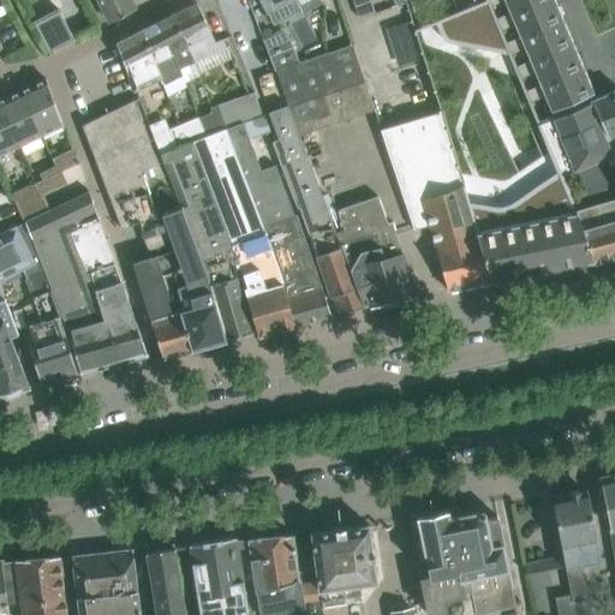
[(130,0),(97,0),(109,23),(135,10),(130,0)]
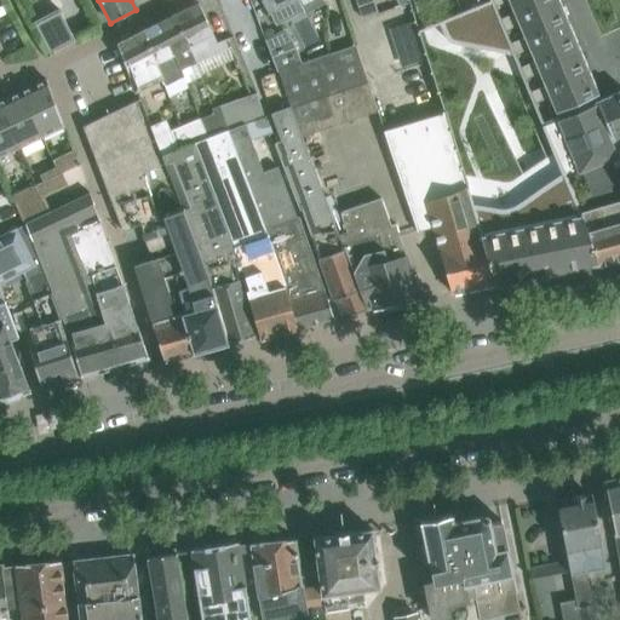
[(260,0),(268,12),(269,12),(275,26),(276,24),(304,11),(305,13),(326,3),(323,0),(260,0)]
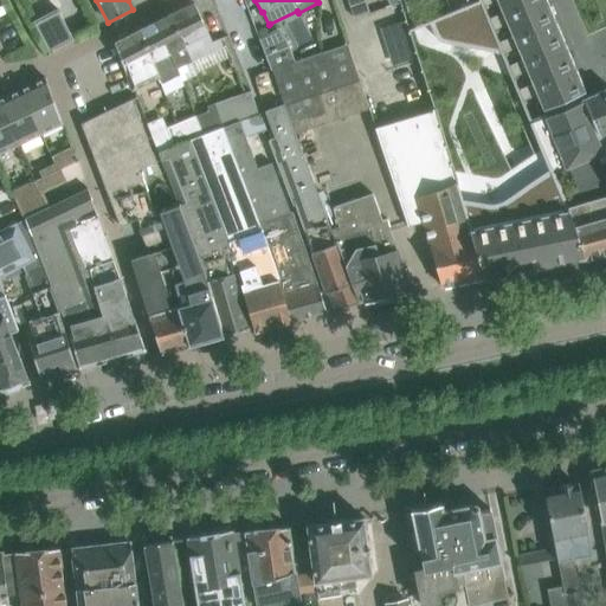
[(404,23),(418,23),(416,0),(408,0),(404,0),(404,23)]
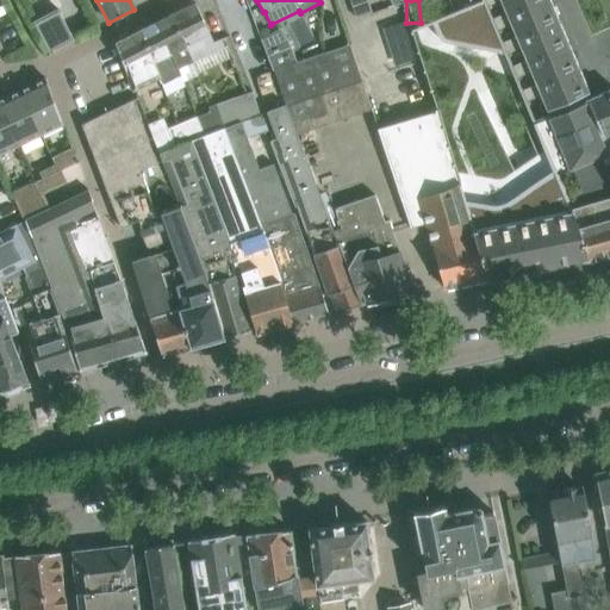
[(483,0),(481,0),(428,23),(436,43),(506,54),(483,0)]
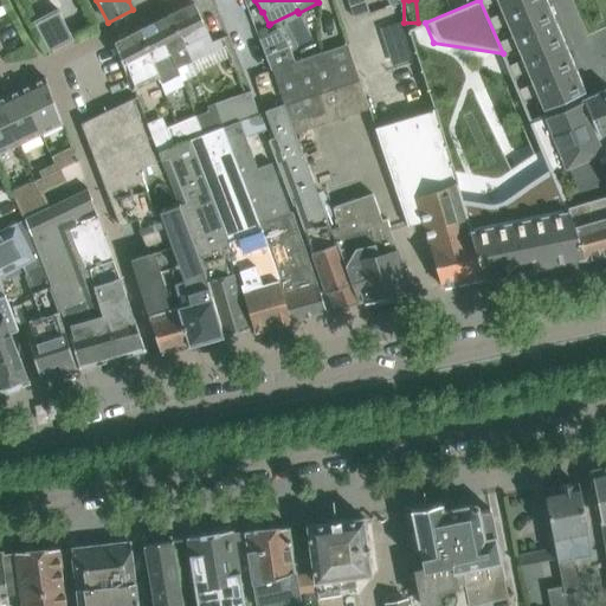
[(605,0),(482,0),(484,6),(533,121),(584,100),(605,152),(605,0)]
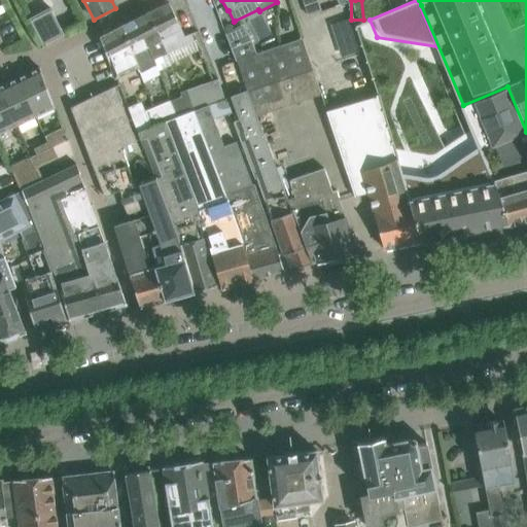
[(169,2),(148,12),(168,53),(194,39),(190,33),(186,36),(169,2)]
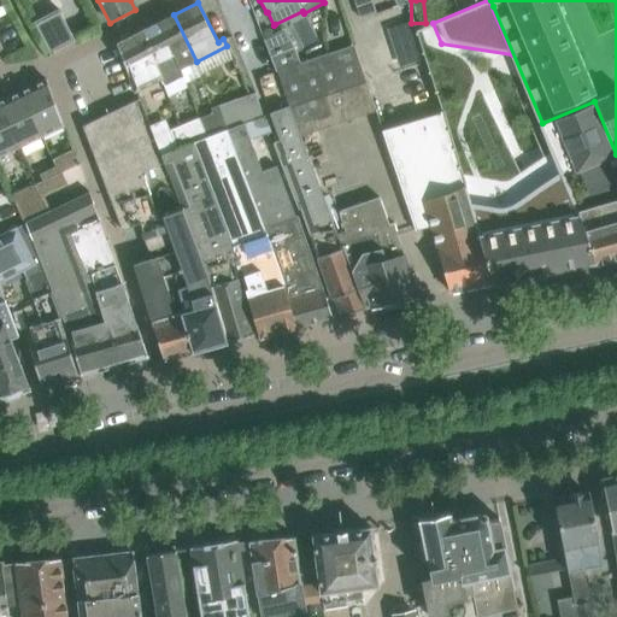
[(70,36),(58,15),(36,25),(48,47),(70,36)]
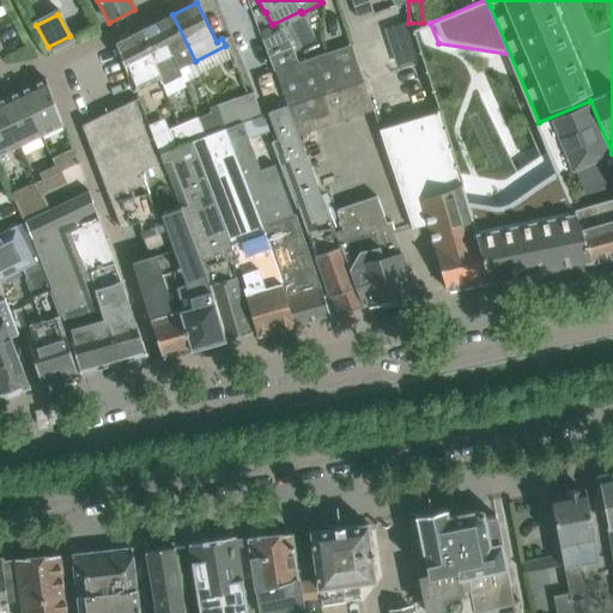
[(173,14),(157,23),(173,53),(171,53),(178,70),(195,61),(173,14)]
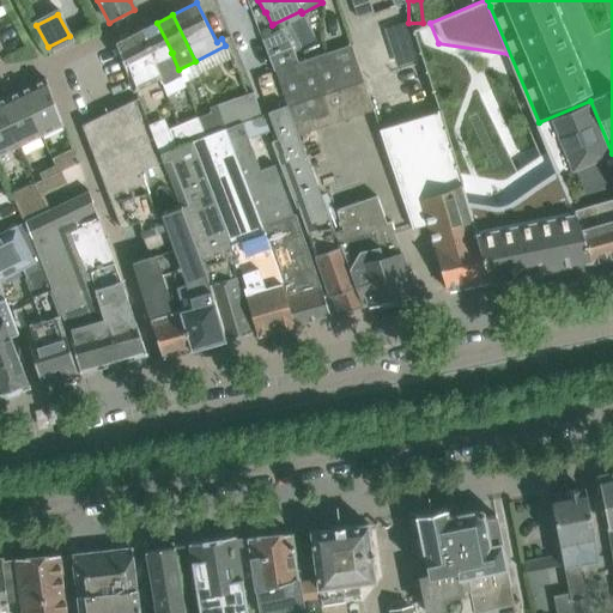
[(157,23),(141,30),(168,80),(164,83),(169,95),(186,86),(180,74),(181,74),(178,70),(171,53),(173,53),(157,23)]
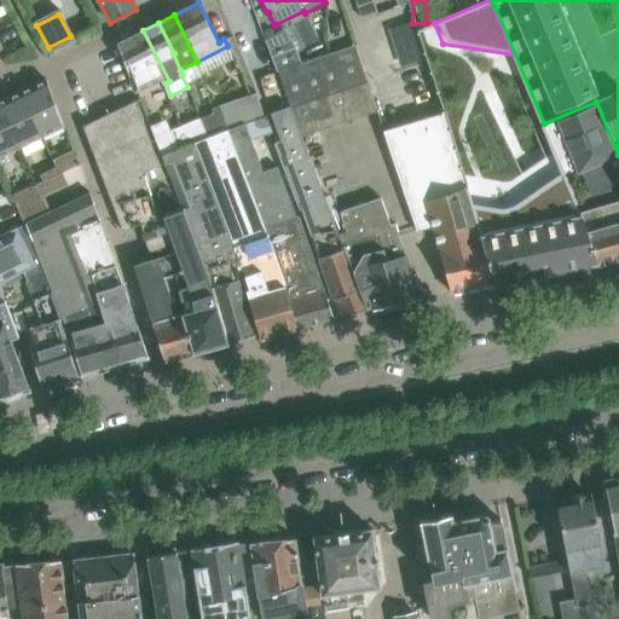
[(129,76),(136,91),(162,76),(166,84),(169,81),(143,30),(117,44),(129,76)]
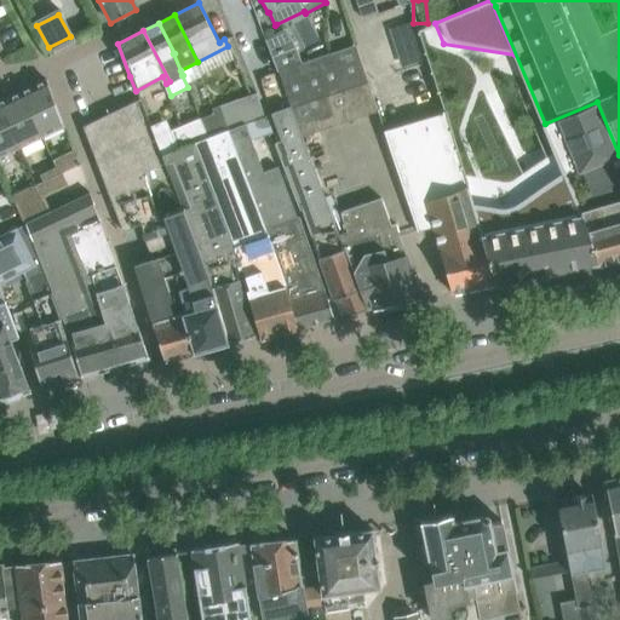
[(291,105),(290,105),(291,108),(291,109),(368,82),(355,45),(302,63),(291,67),(279,70),(291,105)]
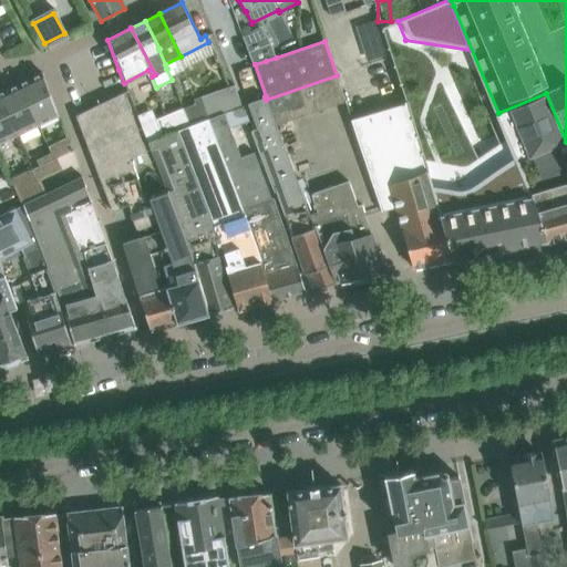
[(276,58),(270,43),(258,48),(258,45),(253,47),(254,50),(248,52),(253,65),(255,64),(266,61),(276,58)]
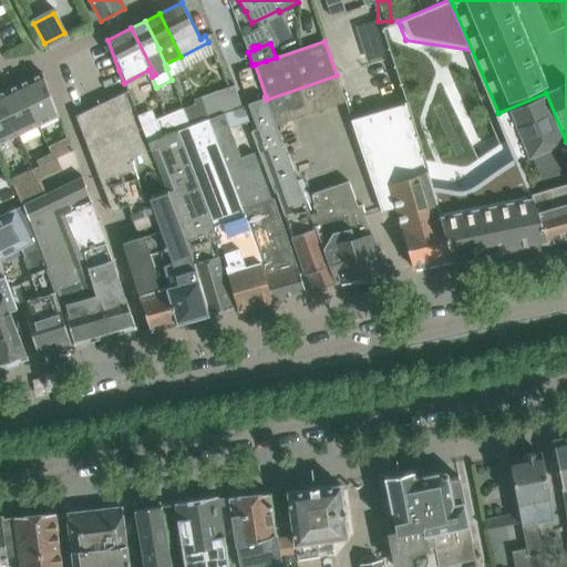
[(42,73),(18,84),(38,124),(58,114),(42,73)]
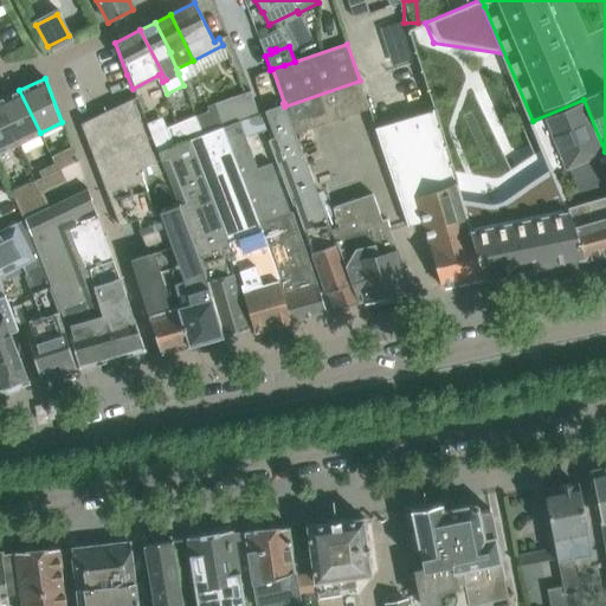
[(360,81),(284,107),(295,133),(368,108),(360,81)]
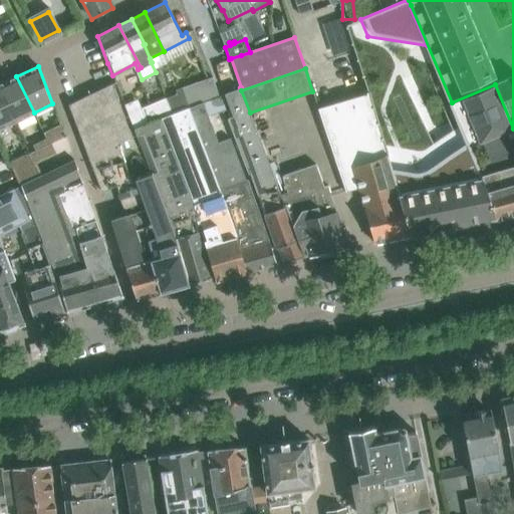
[(16,76),(0,84),(0,91),(15,121),(34,112),(16,76)]
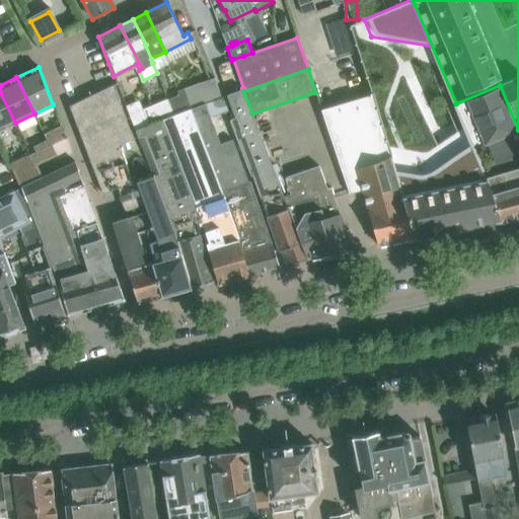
[(214,78),(183,89),(192,107),(205,102),(221,97),(214,78)]
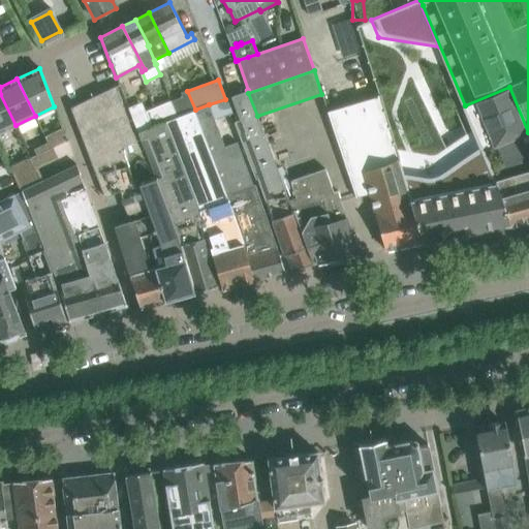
[(174,230),(157,179),(139,185),(136,186),(122,148),(136,142),(128,121),(115,86),(70,107),(104,197),(119,192),(123,203),(144,196),(148,208),(150,216),(138,219),(144,237),(139,239),(149,269),(154,267),(154,269),(165,302),(195,292),(174,230)]
